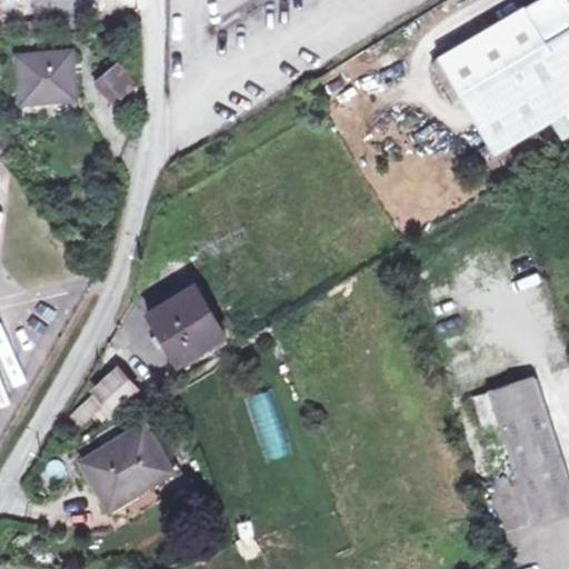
[(568,112),(568,1),(568,0),(538,0),(436,59),(492,157),(568,112)]
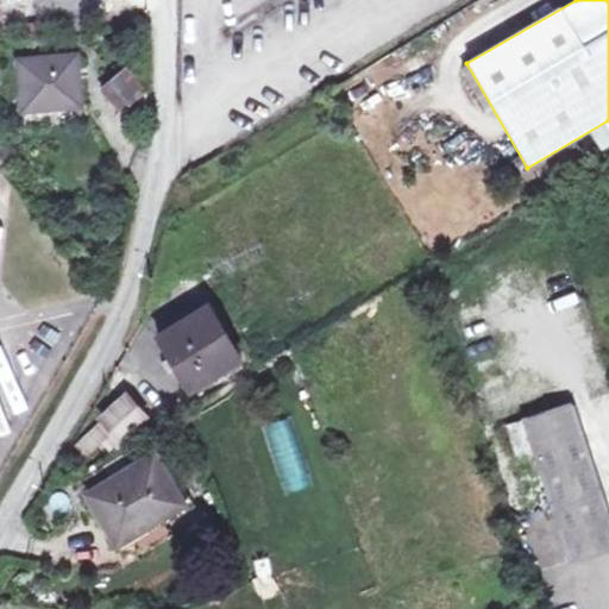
[(76,55),(19,61),(25,112),(82,107),(76,55)]
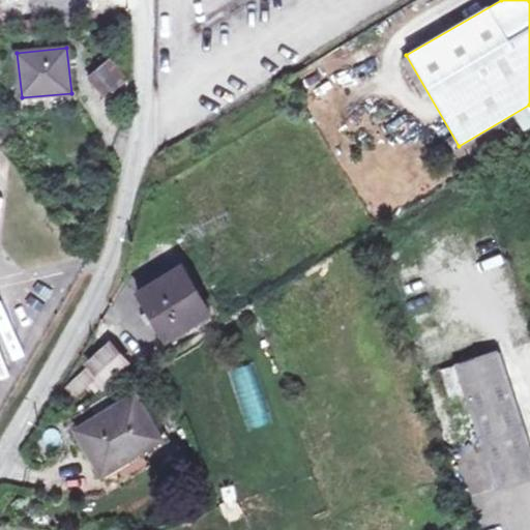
[(90,77),(106,97),(124,83),(107,62),(90,77)]
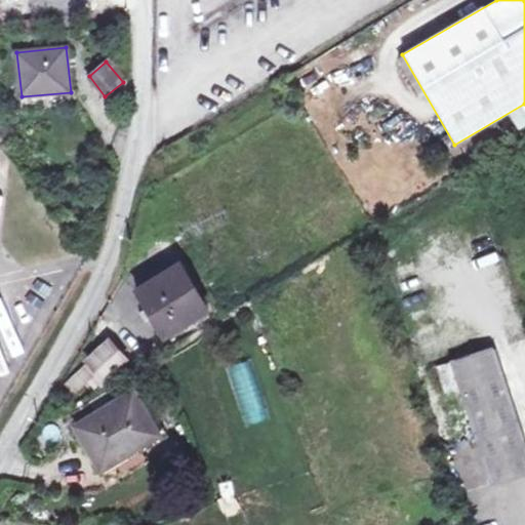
[(123,82),(105,96),(102,98),(110,112),(127,99),(127,79),(123,82)]
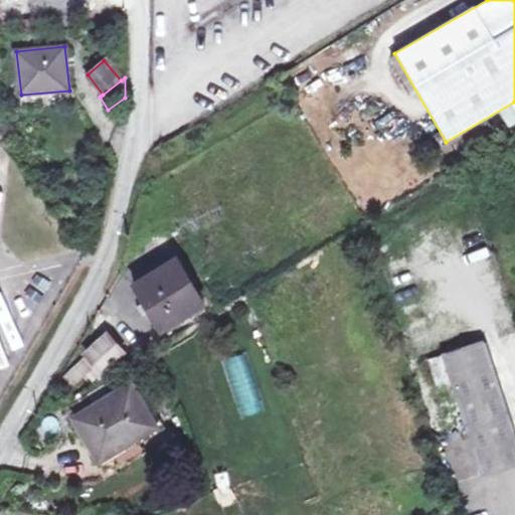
[(136,285),(162,329),(203,305),(176,261),(136,285)]
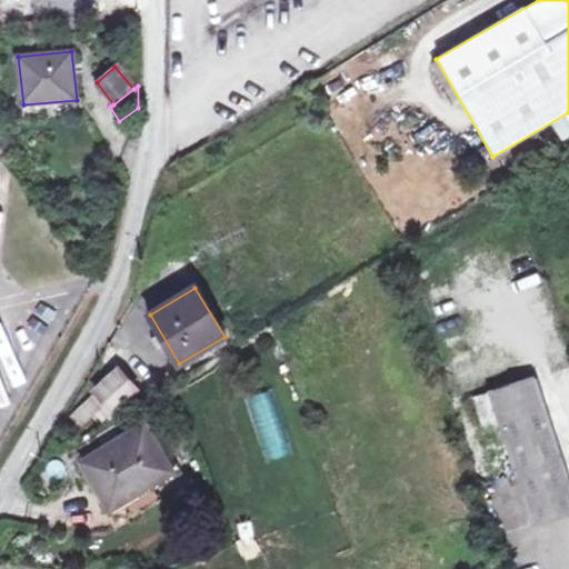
[(505,373),(503,369),(528,361),(525,351),(480,366),(485,380),(505,373)]
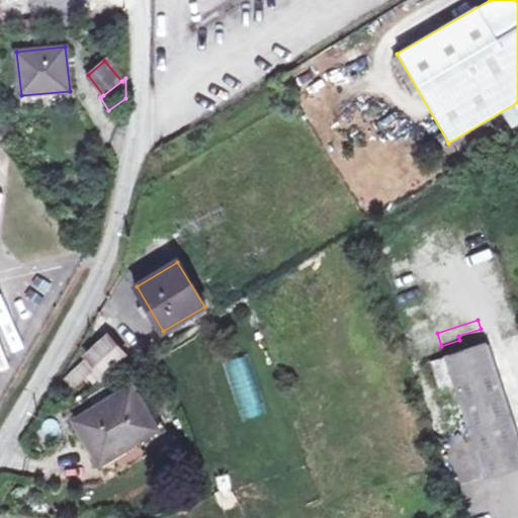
[(125,355),(117,345),(108,335),(85,355),(88,358),(66,377),(74,386),(88,374),(97,384),(132,364),(125,355)]
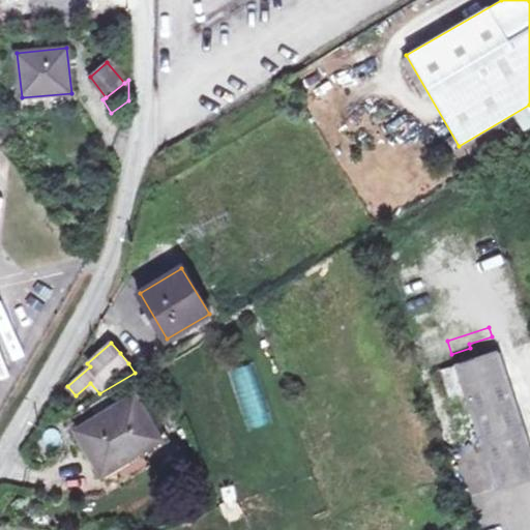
[(468,400),(473,416),(497,489),(529,477),(529,448),(499,353),(440,373),(448,400),(460,395),(466,394),(468,400)]
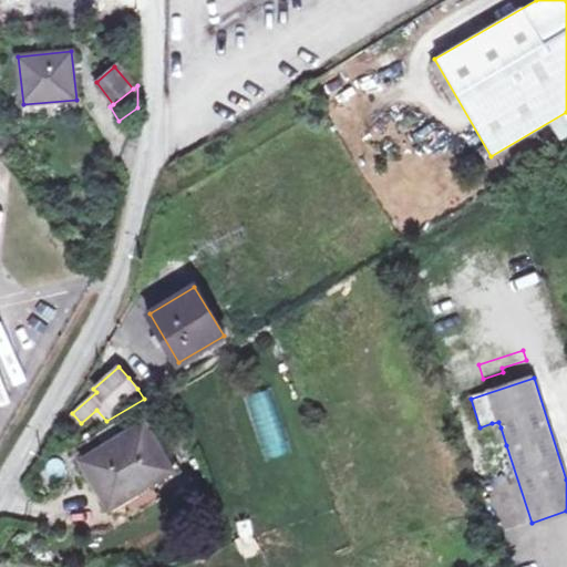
[(144,422),(140,424),(134,414),(116,424),(123,435),(104,446),(98,436),(79,447),(85,459),(82,460),(111,507),(173,470),(144,422)]
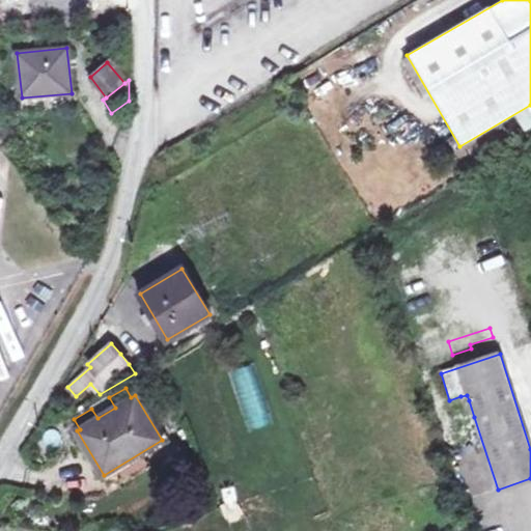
[(460,396),(449,400),(451,406),(462,402),(463,402),(460,396)]
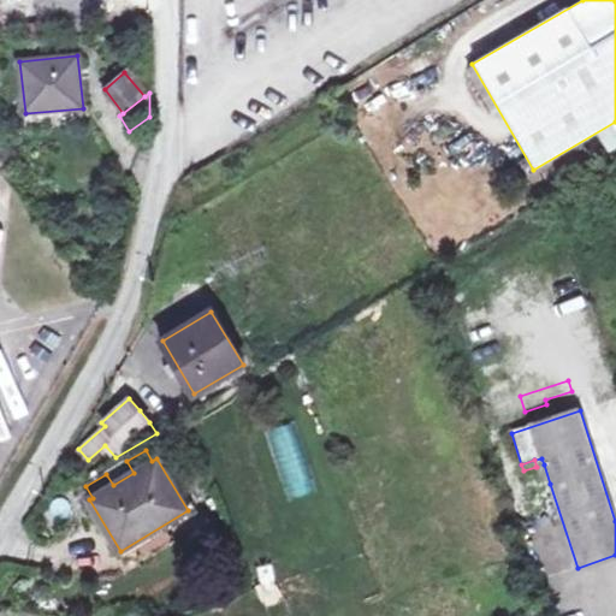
[(550,484),(544,465),(537,467),(535,467),(542,486),(550,484)]
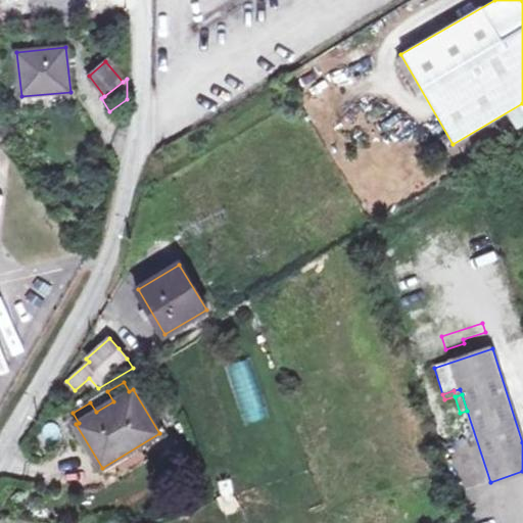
[(428,510),(412,515),(414,522),(427,522),(431,522),(428,510)]
